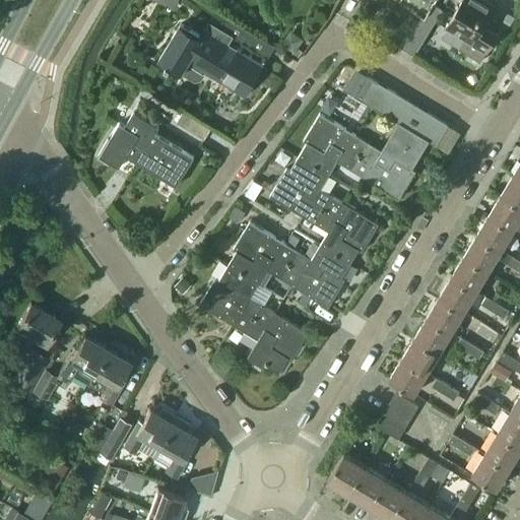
[(158,0),(173,8),(178,0),(158,0)]
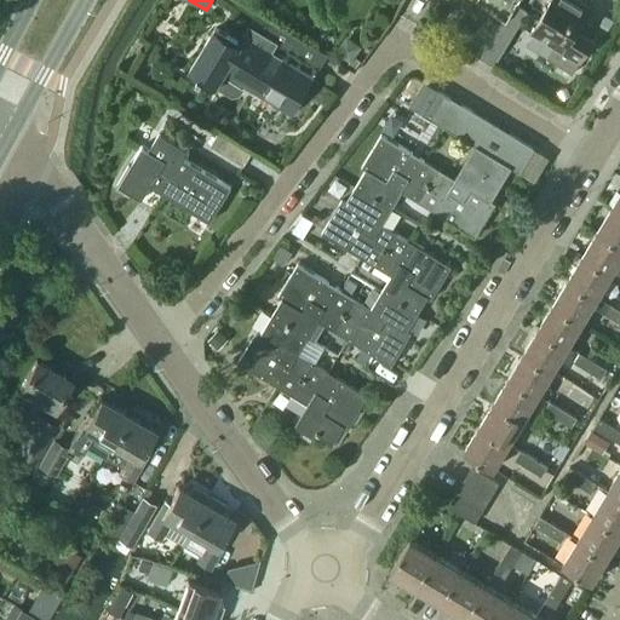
[(476,56),(494,65),(527,11),(516,5),(517,0),(475,0),(476,1),(500,16),(476,56)]
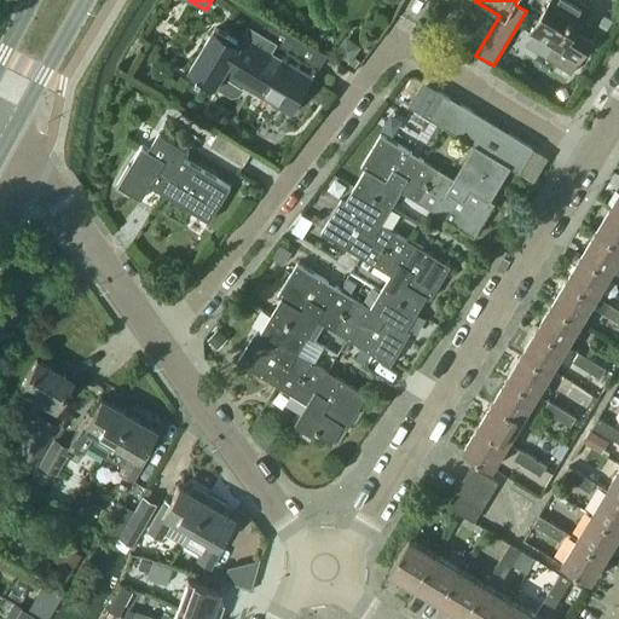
[(545,58),(572,74),(593,39),(576,29),(589,7),(577,0),(549,0),(531,32),(553,45),(545,58)]
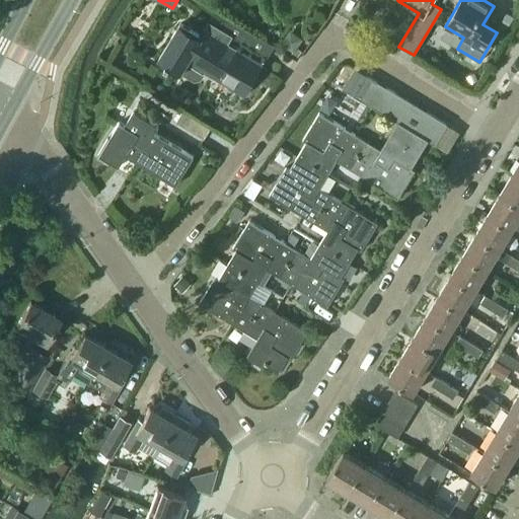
[(206,71),(245,94),(263,66),(227,45),(232,36),(268,59),(275,47),(229,18),(222,29),(210,22),(206,28),(205,27),(200,35),(180,23),(159,59),(180,72),(195,80),(201,78),(206,71)]
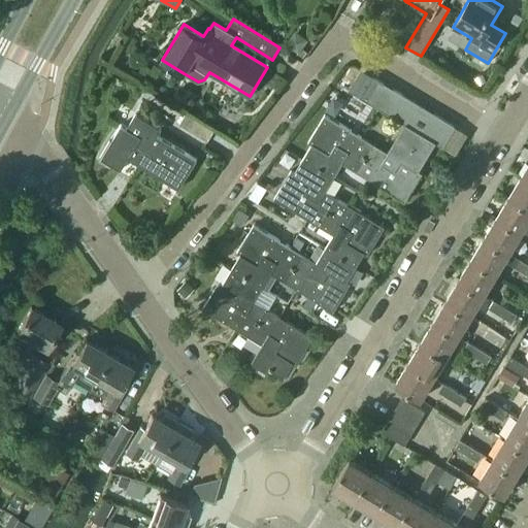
[(359,97),(370,103),(383,83),(372,76),(359,97)]
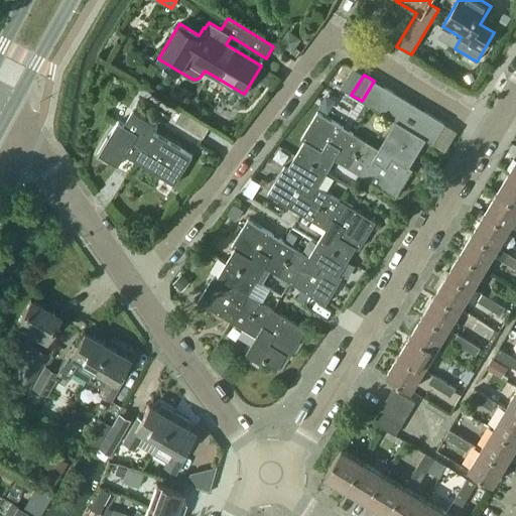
[(362,101),(372,107),(384,87),(374,81),(362,101)]
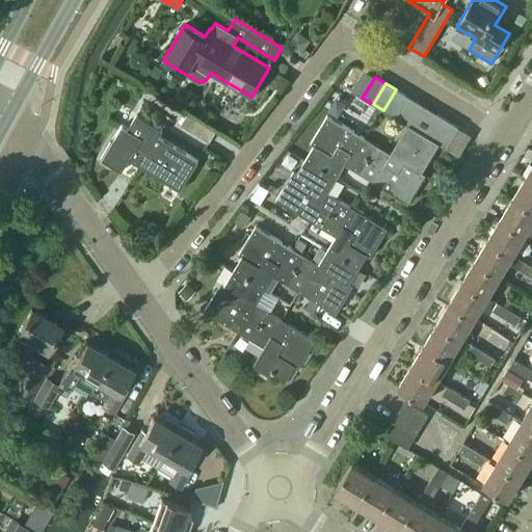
[(383,110),(394,116),(406,96),(396,89),(383,110)]
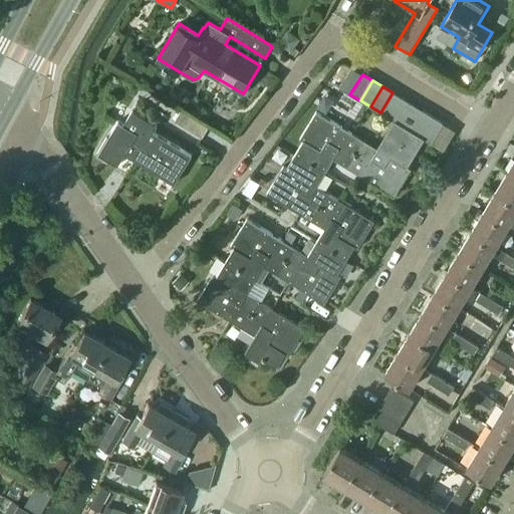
[(380,112),(391,118),(403,98),(393,92),(380,112)]
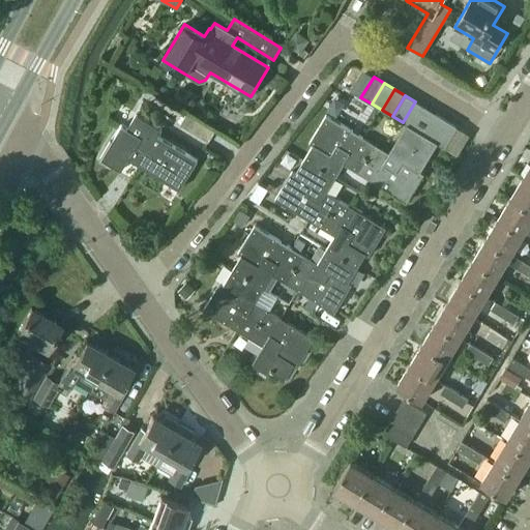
[(403,122),(406,125),(406,124),(413,128),(425,108),(415,101),(403,122)]
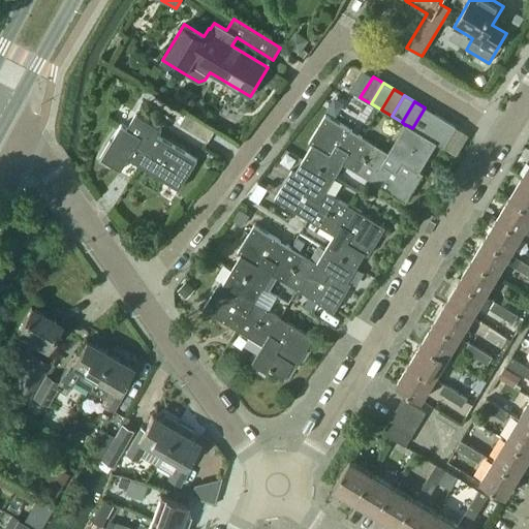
[(425,107),(412,128),(423,134),(435,114),(425,107)]
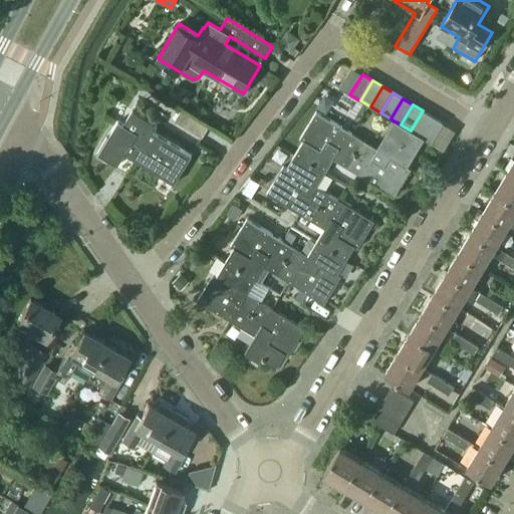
[(174,120),(202,138),(209,124),(182,108),(174,120)]
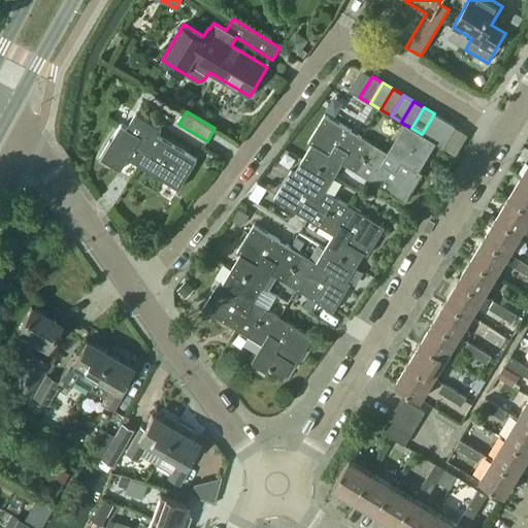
[(128,158),(178,188),(196,159),(157,135),(161,129),(135,113),(127,127),(121,124),(100,158),(121,169),(128,158)]
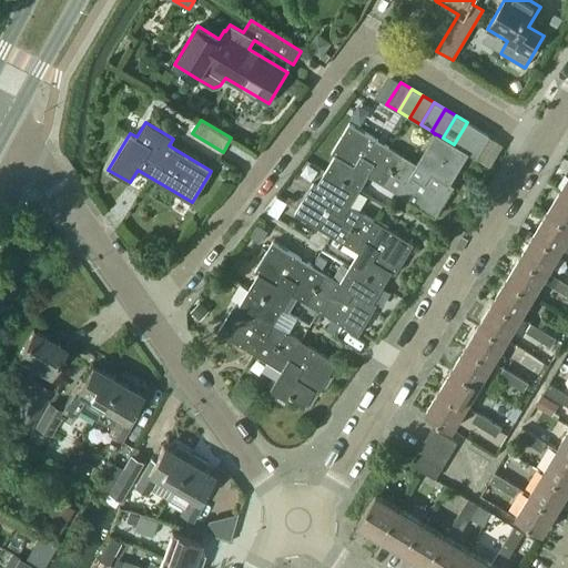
[(467,122),(454,144),(465,151),(478,129),(467,122)]
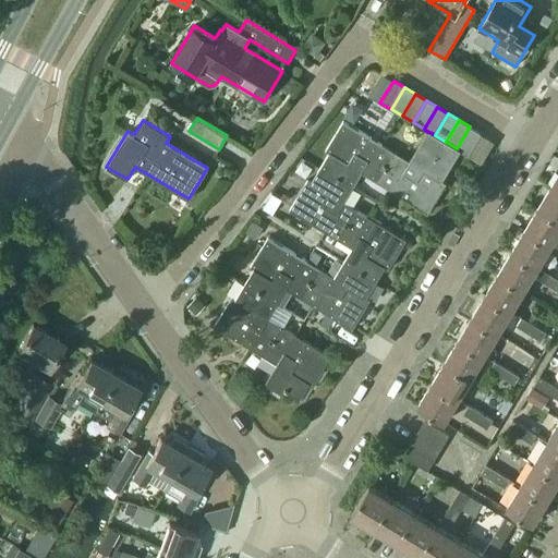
[(319,168),(352,186),(362,172),(377,181),(395,152),(343,121),(325,150),(329,153),(319,168)]
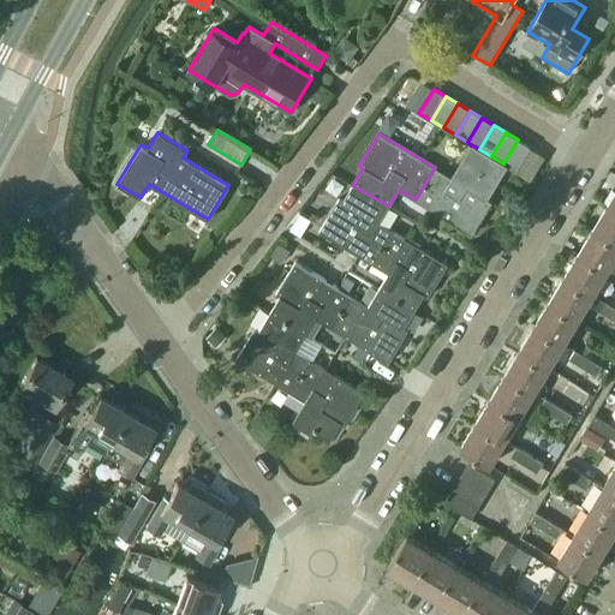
[(507,166),(515,172),(530,147),(518,139),(503,163),(507,166)]
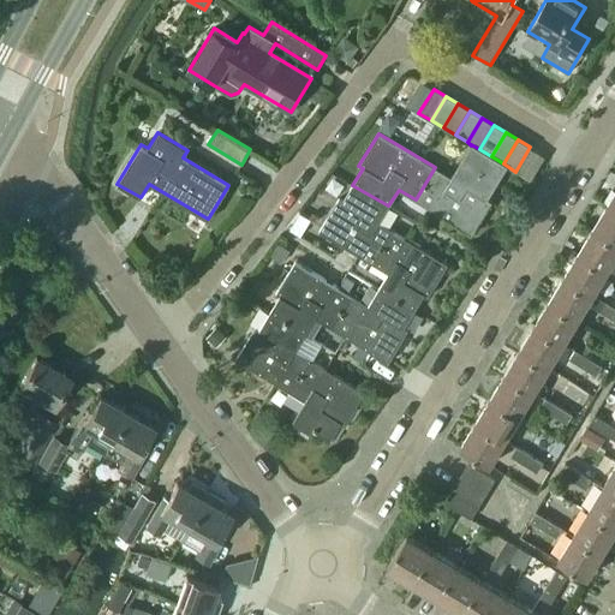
[(435,167),(416,199),(471,234),(491,202),(487,199),(507,166),(503,163),(491,156),(479,149),(471,144),(471,145),(452,178),(435,167)]
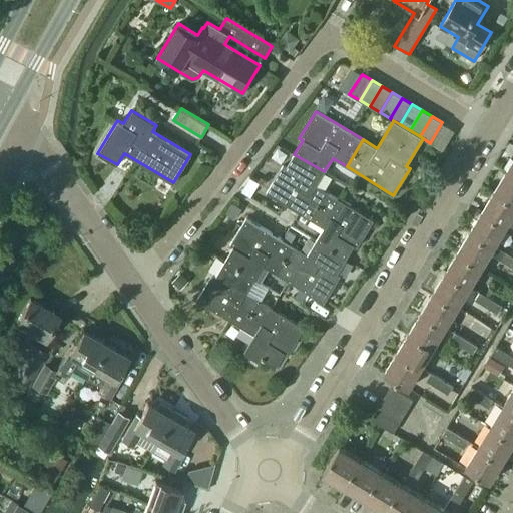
[(266,192),(311,220),(329,192),(316,185),(324,171),(294,154),(286,167),(283,165),(266,192)]
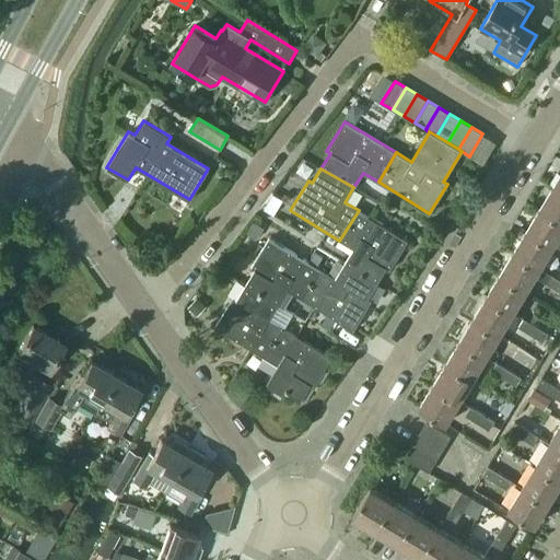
[(559,189),(553,186),(540,208),(559,220),(559,189)]
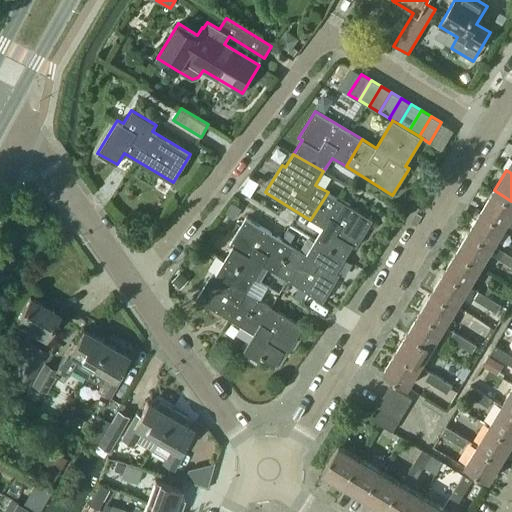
[(511,201),(494,190),(481,210),(506,225),(511,214),(511,201)]
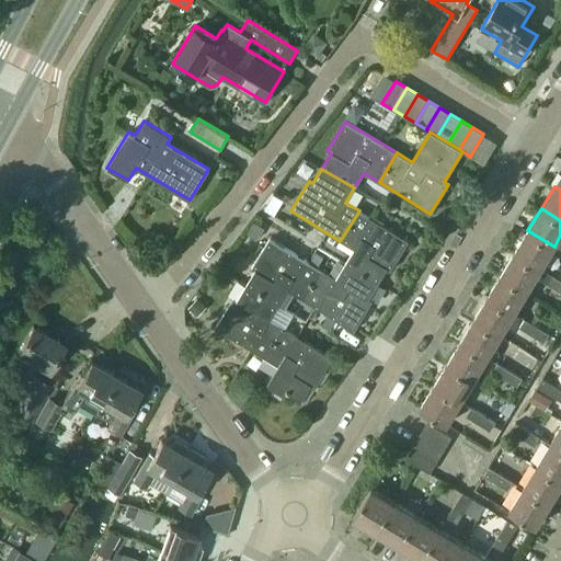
[(354,249),(345,264),(377,283),(387,268),(390,271),(409,241),(359,210),(340,241),(354,249)]
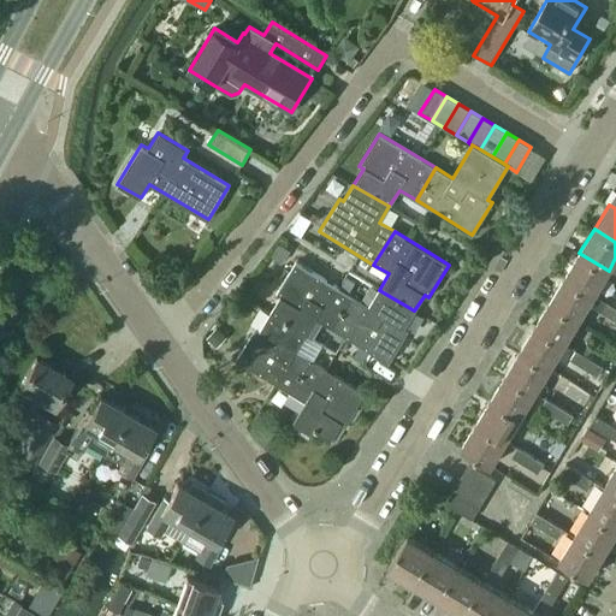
[(579,253),(564,278),(593,295),(609,271),(579,253)]
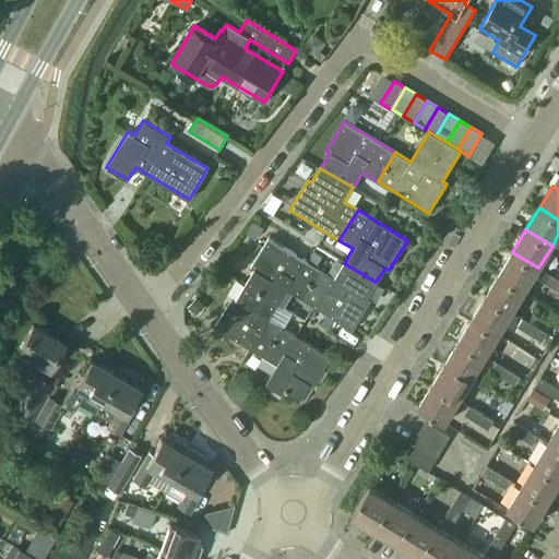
[(245,284),(277,304),(286,288),(301,298),(319,269),(268,237),(250,268),(253,270),(245,284)]
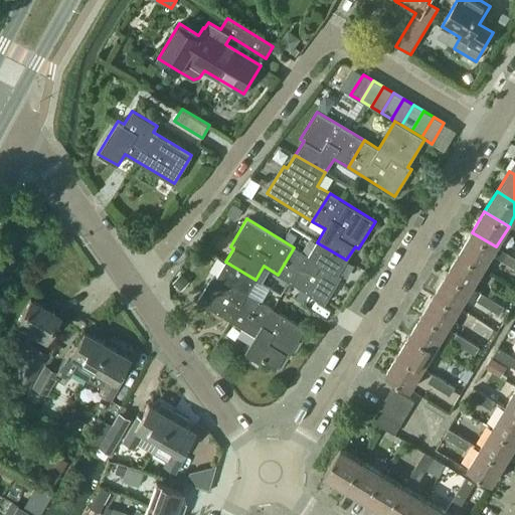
[(460,252),(484,267),(496,246),(472,232),(460,252)]
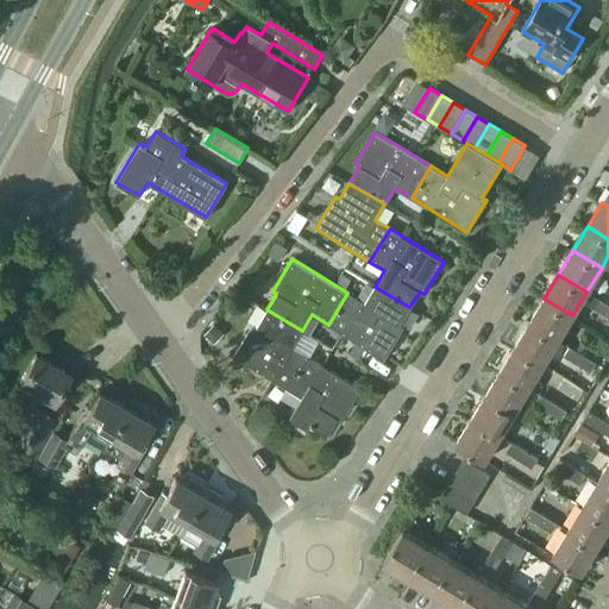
[(347,293),(328,325),(384,358),(405,326),(400,324),(409,307),(375,287),(365,302),(347,293)]
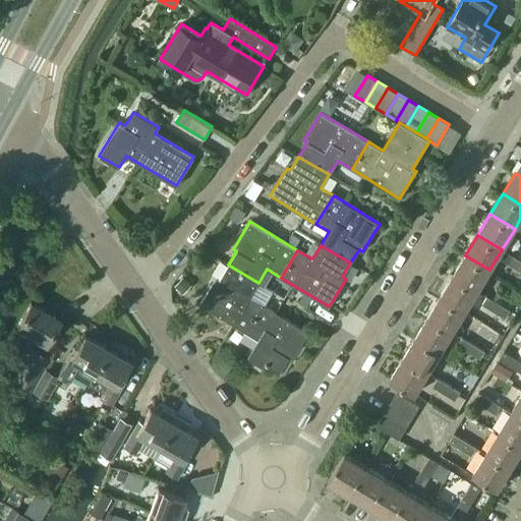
[(520,261),(503,249),(498,257),(518,270),(520,265),(520,261)]
